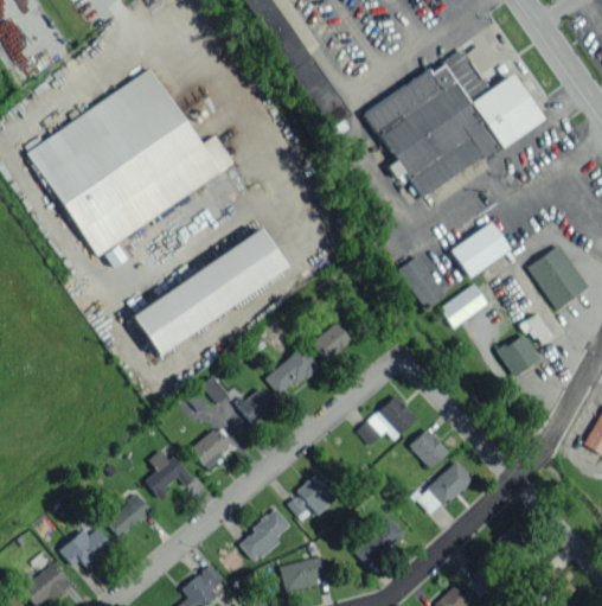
[(351,115),(276,0),(247,0),(337,136),(350,127),(345,120),(351,115)]
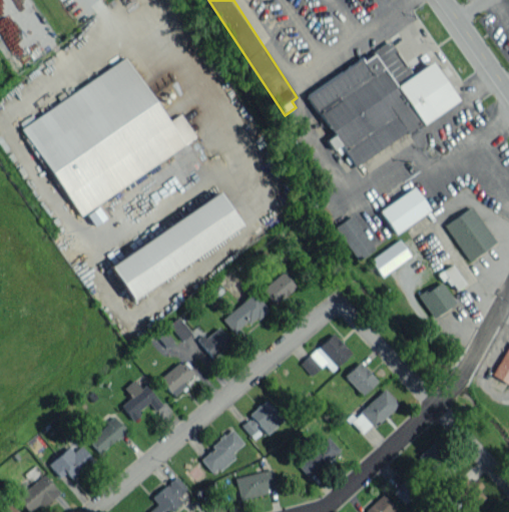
[(414,76),(393,41),(376,51),(397,86),(414,76)]
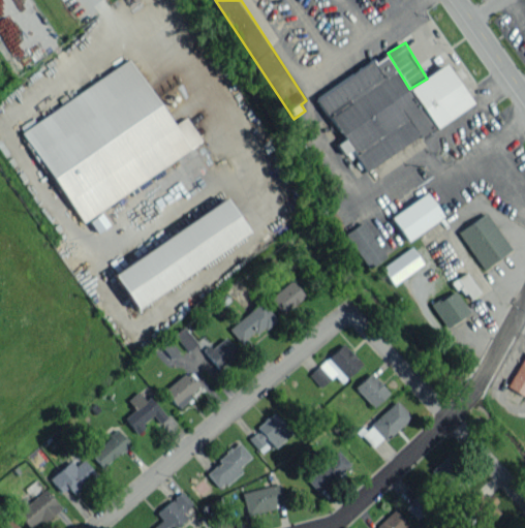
[(450,64),(409,90),(389,56),(378,62),(377,60),(319,95),(366,172),(474,105),(450,64)]
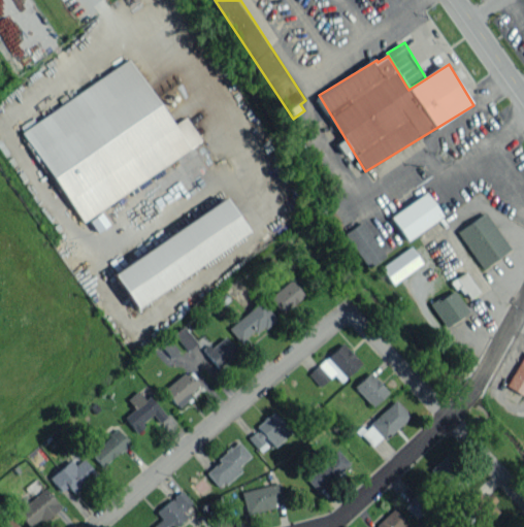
[(205,144),(189,118),(174,126),(134,61),(25,128),(82,221),(205,144)]
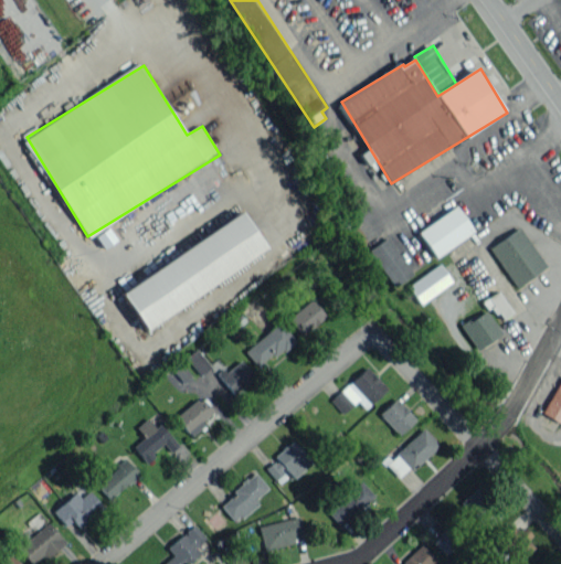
[(476,232),(459,206),(421,233),(437,258),(476,232)]
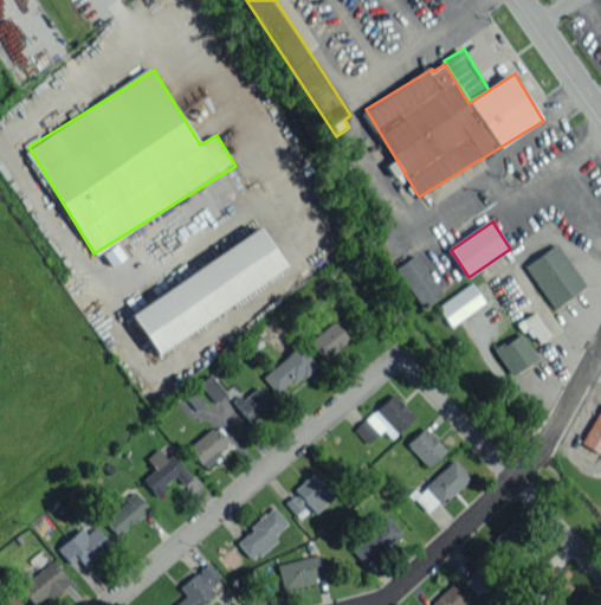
[(131,311),(156,352),(288,269),(262,230),(131,311)]
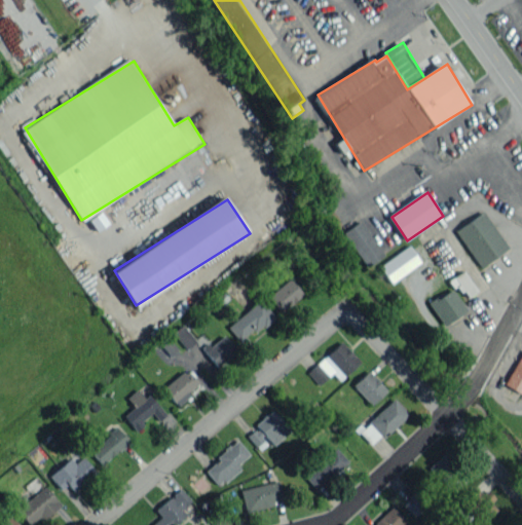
[(458,230),(483,267),(512,249),(486,212),(458,230)]
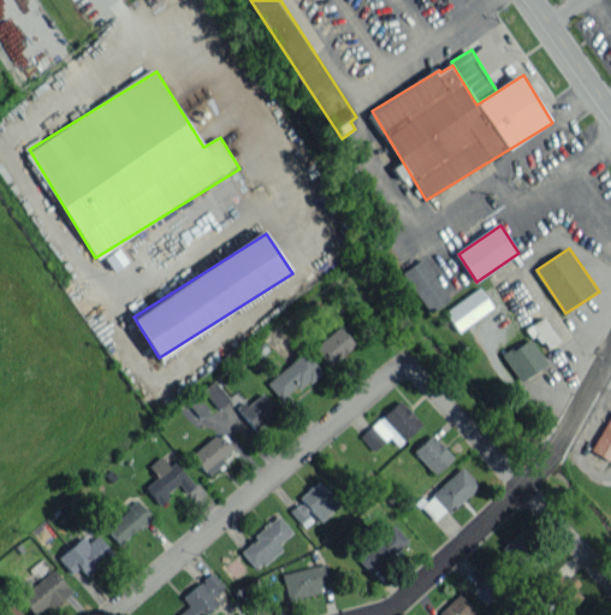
[(454,299),(425,259),(404,273),(433,313),(454,299)]
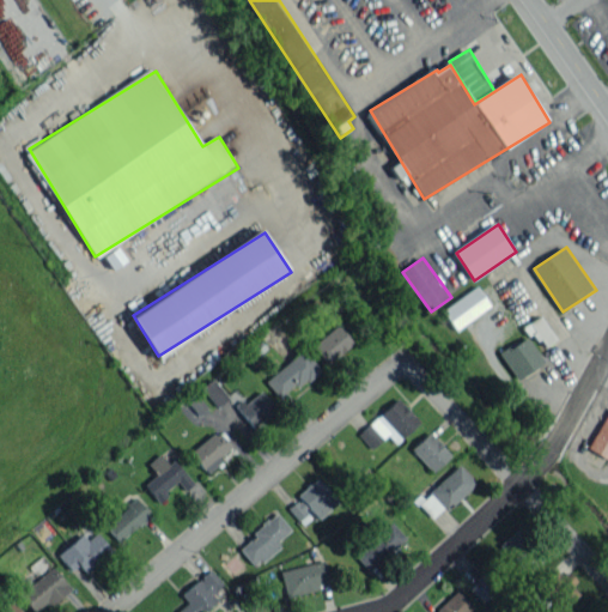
[(458,331),(493,307),(480,286),(445,311),(458,331)]
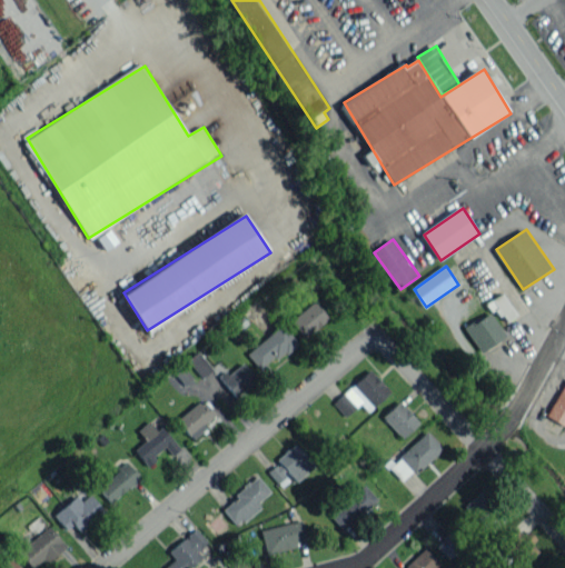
[(507,324),(518,315),(504,294),(492,302),(507,324)]
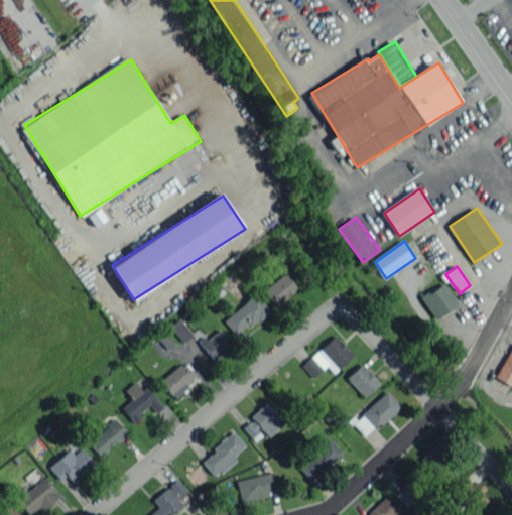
[(299,289),(285,273),(265,292),(279,307),(299,289)]
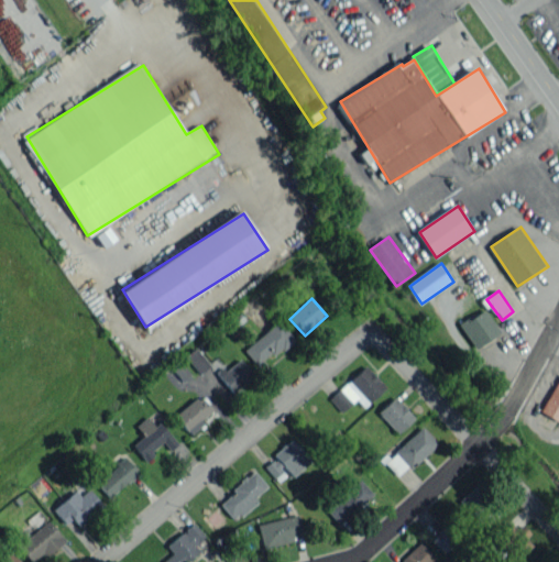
[(503,332),(488,309),(462,326),(479,350),(503,332)]
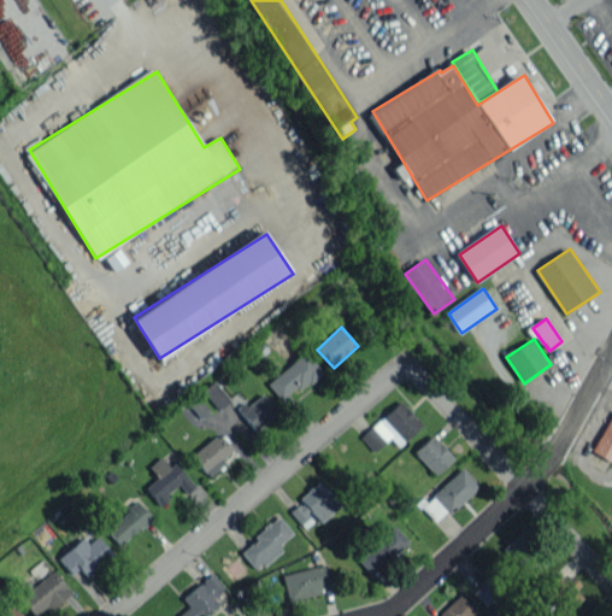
[(270,385),(287,403),(323,371),(307,352),(270,385)]
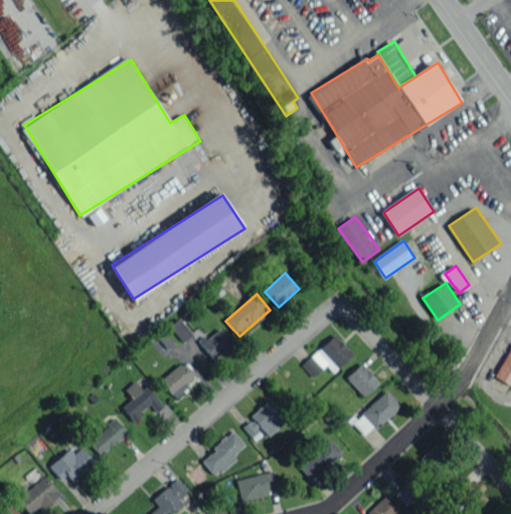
[(172,326),(185,342),(194,335),(181,318),(172,326)]
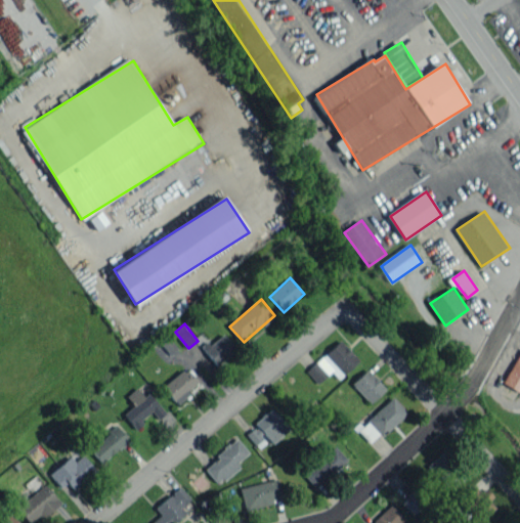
[(205,349),(219,365),(239,350),(224,333),(205,349)]
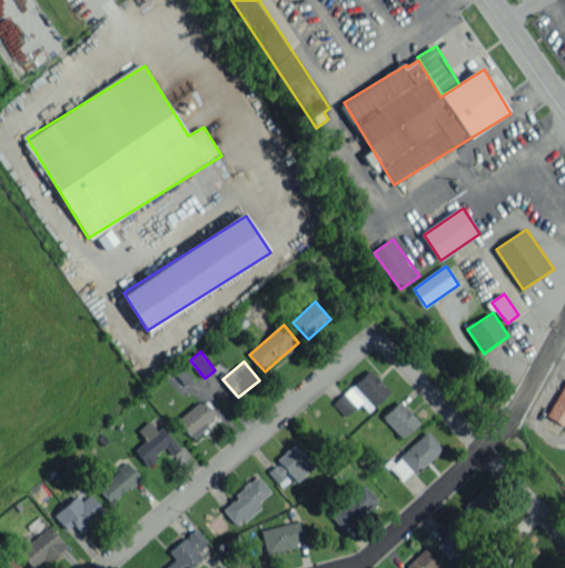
[(349,418),(363,405),(370,412),(393,391),(372,370),(336,404),(349,418)]
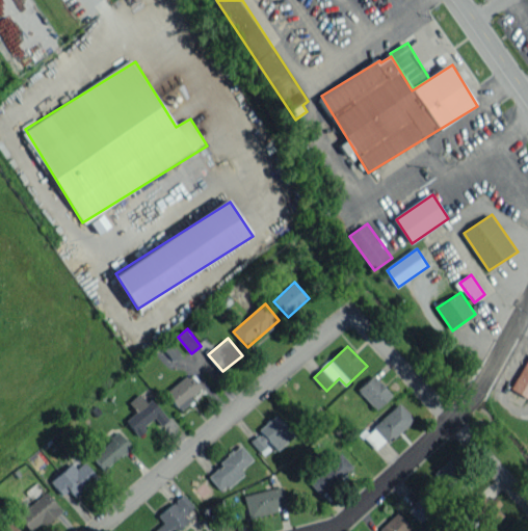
[(527,363),(512,390),(527,398),(527,363)]
